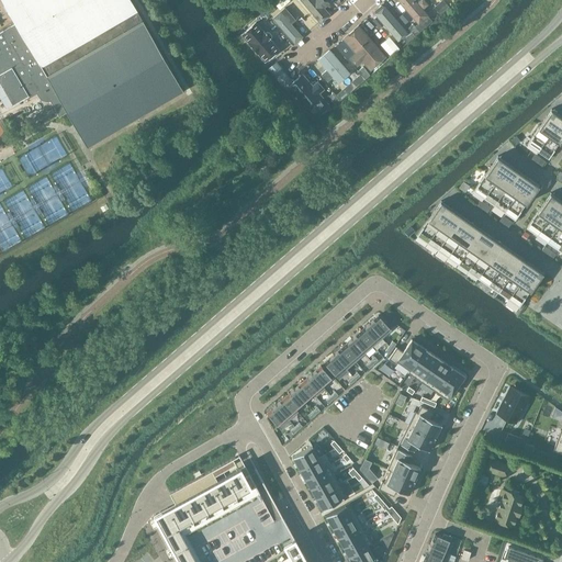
[(74,124),(87,147),(183,91),(138,11),(131,0),(2,0),(15,22),(0,30),(0,83),(12,105),(37,91),(38,92),(41,96),(43,98),(45,99),(48,99),(51,99),(62,116),(67,113),(74,124)]
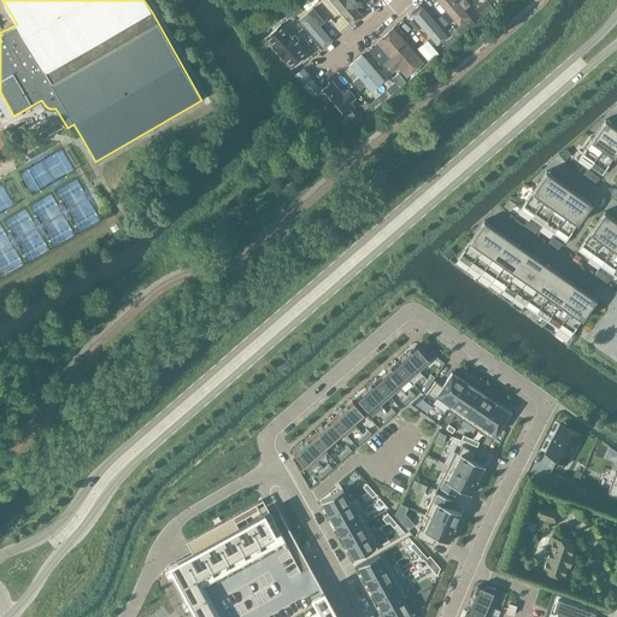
[(365,16),(351,0),(329,0),(336,9),(344,17),(352,27),(365,16)]
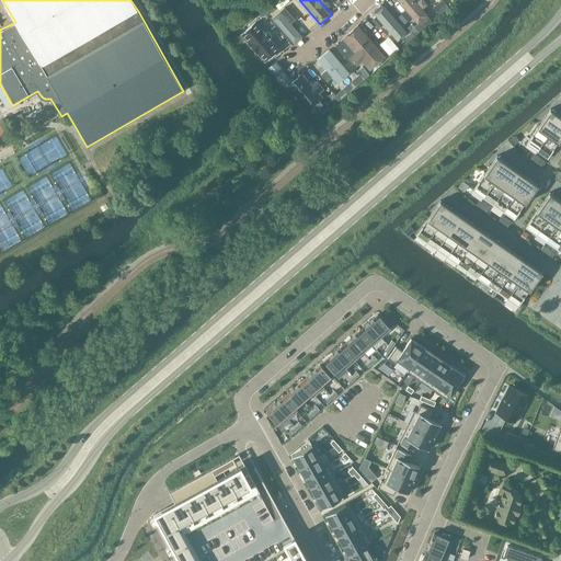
[(397,0),(416,22),(425,14),(413,0),(397,0)]
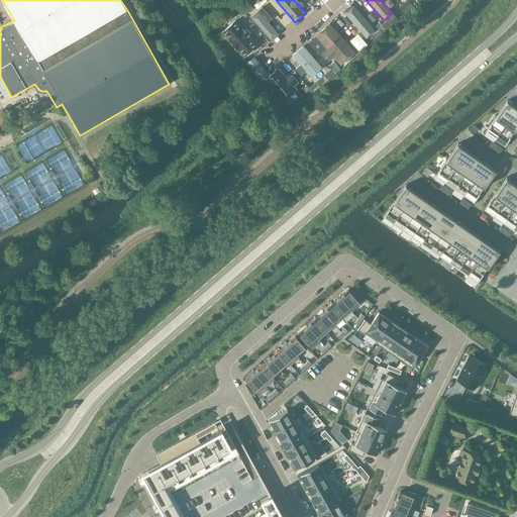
[(407,0),(399,7),(404,13),(405,14),(413,7),(407,0)]
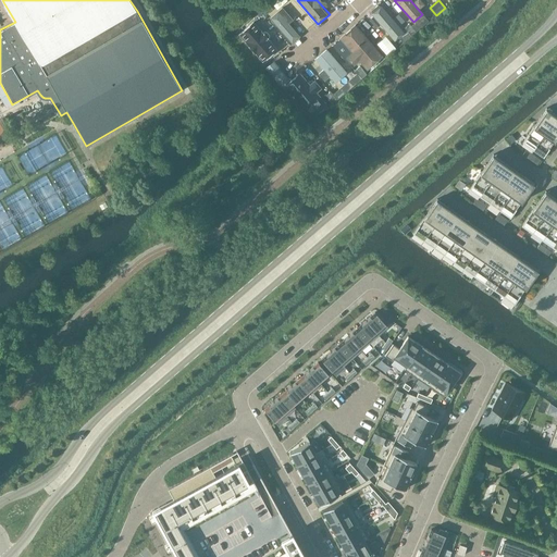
[(269,4),(260,11),(264,16),(273,9),(269,4)]
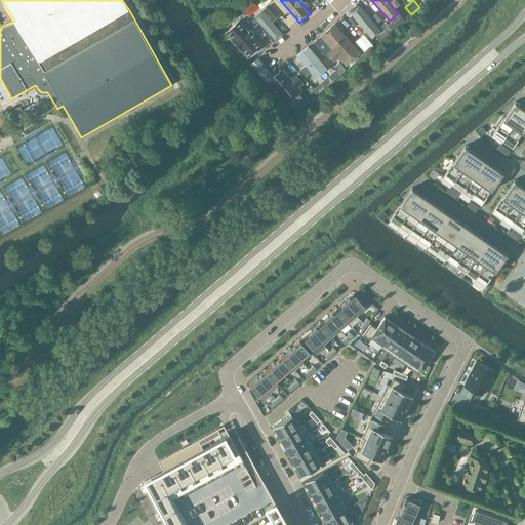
[(349,12),(369,36),(378,28),(358,4),(349,12)]
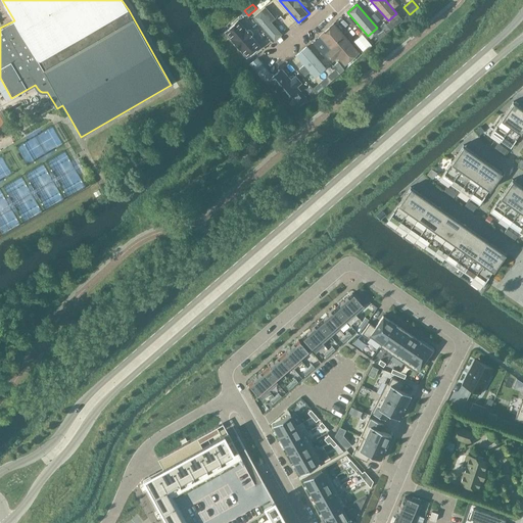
[(263,5),(250,15),(272,40),(280,33),(269,21),(273,17),(263,5)]
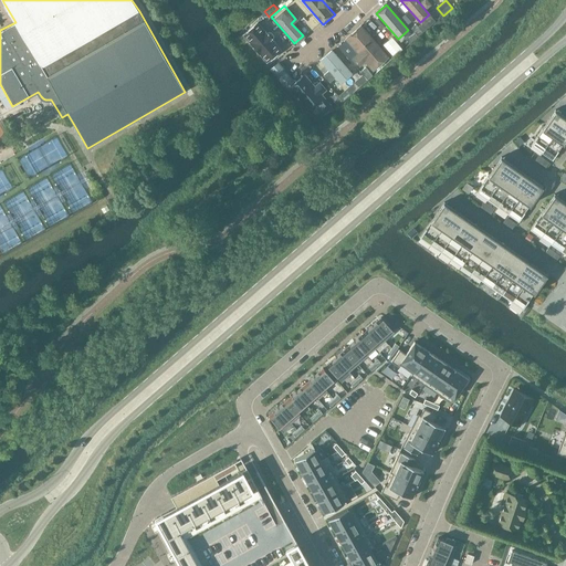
[(408,11),(401,17),(408,24),(415,18),(408,11)]
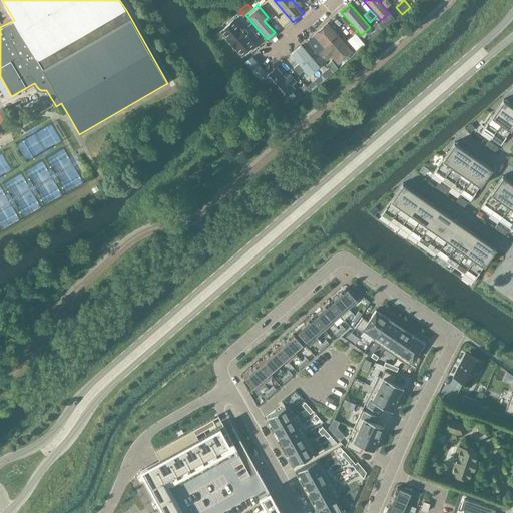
[(372,25),(375,28),(379,33),(384,29),(383,29),(377,22),(373,25),(372,25)]
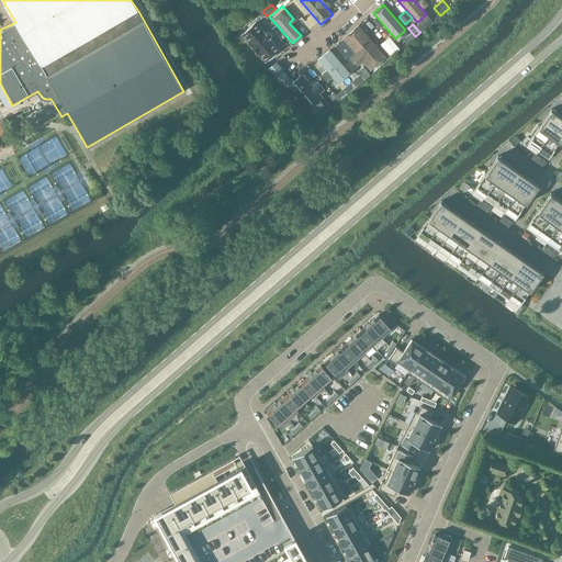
[(360,58),(367,66),(380,54),(355,25),(343,36),(355,49),(349,54),(357,62),(360,58)]
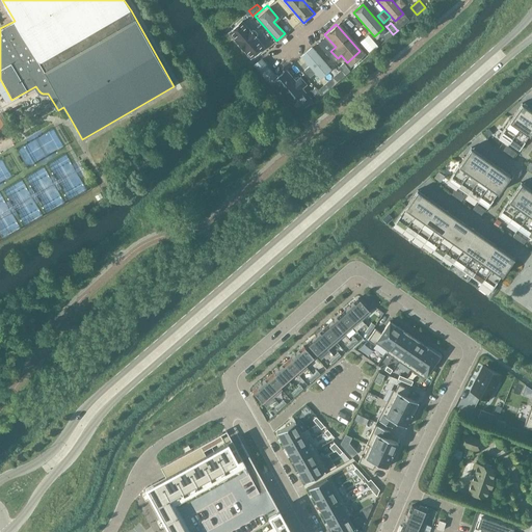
[(262,53),(243,26),(233,33),(251,60),(262,53)]
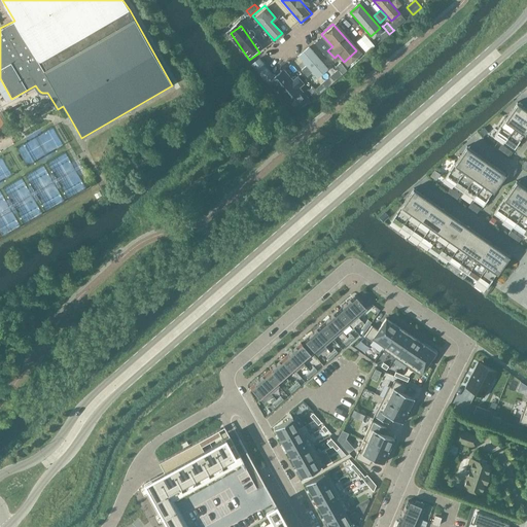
[(389,34),(385,29),(377,36),(381,40),(381,41),(389,34)]
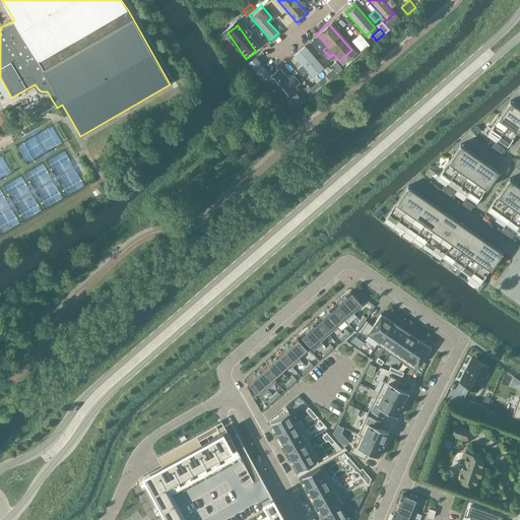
[(360,35),(351,42),(362,53),(370,47),(360,35)]
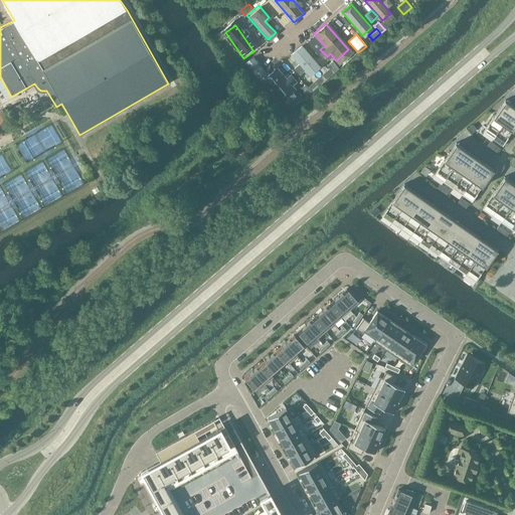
[(302,43),(290,54),(309,76),(321,66),(302,43)]
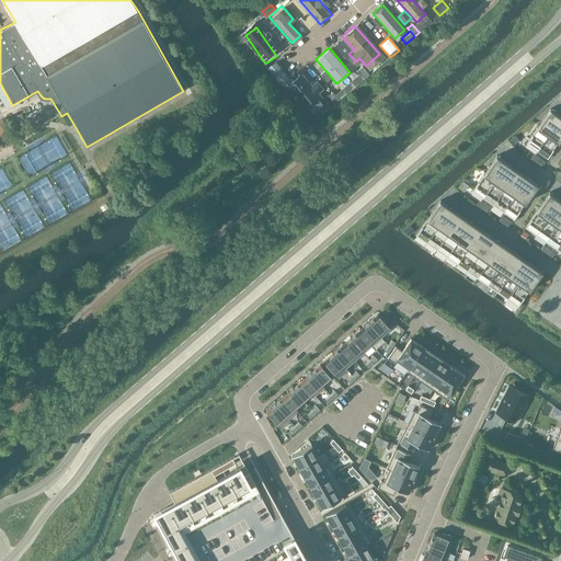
[(369,75),(363,67),(357,71),(365,79),(369,75)]
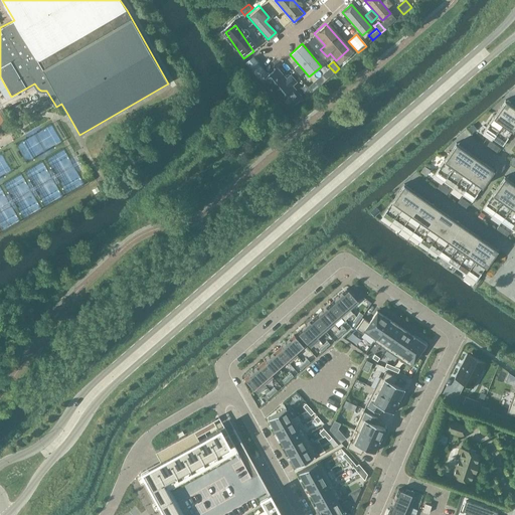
[(275,94),(286,107),(295,100),(301,95),(295,89),(275,65),(261,77),(275,94)]
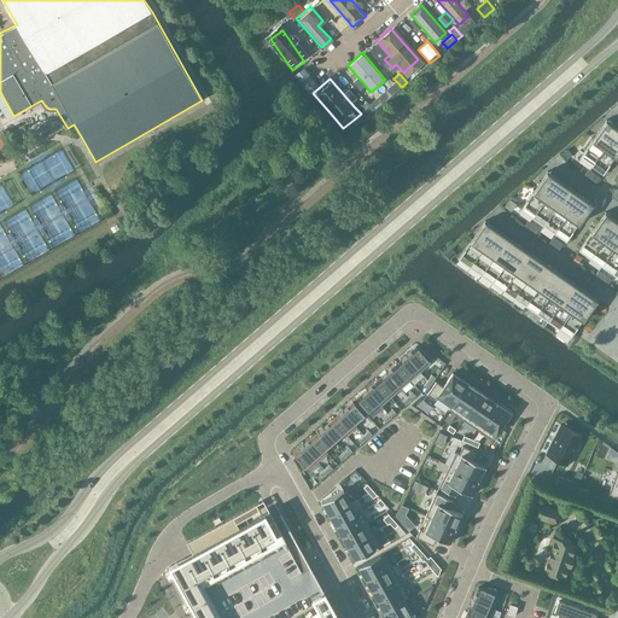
[(379,98),(369,105),(374,111),(384,103),(383,103),(379,98)]
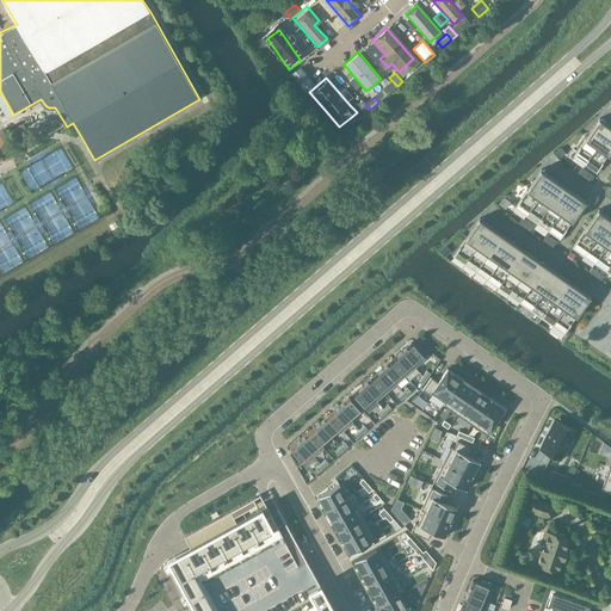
[(370,110),(365,104),(362,100),(357,105),(364,115),(370,110)]
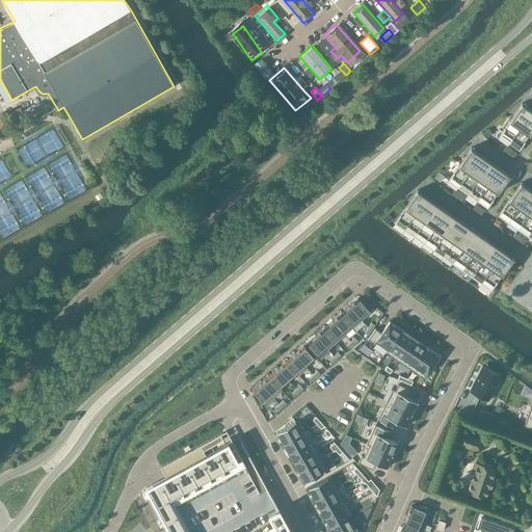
[(520,151),(531,132),(531,110),(522,103),(499,136),(520,151)]
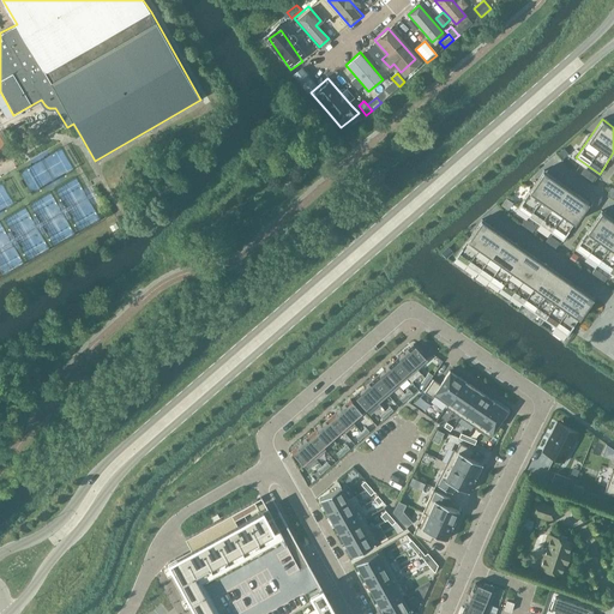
[(566,186),(543,170),(517,209),(540,224),(566,186)]
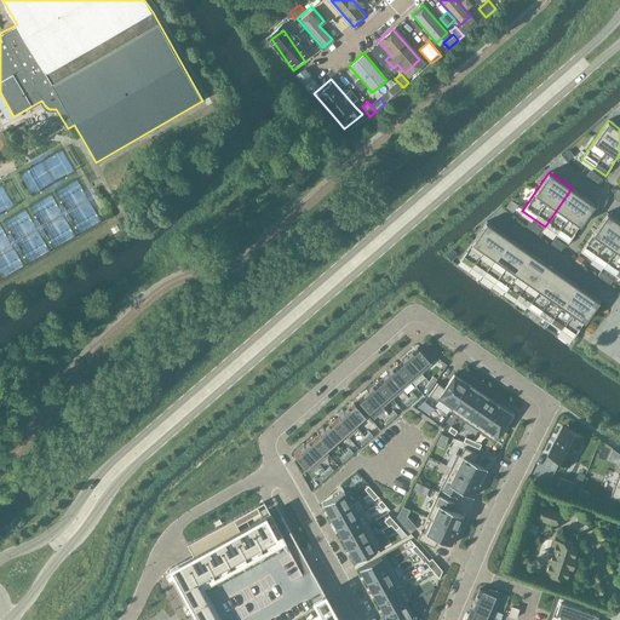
[(596,174),(591,181),(597,184),(602,178),(596,174)]
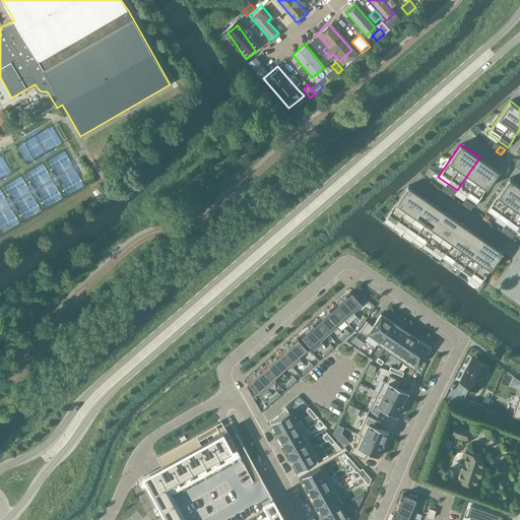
[(499,171),(479,157),(457,190),(476,203),(499,171)]
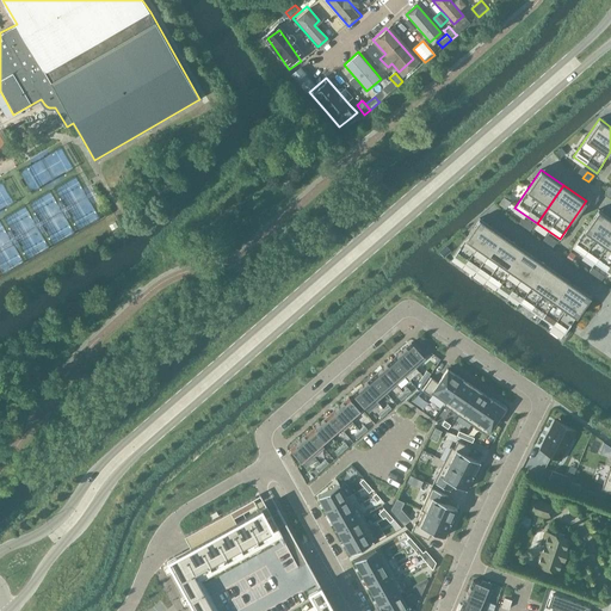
[(610,240),(610,217),(599,210),(572,248),(594,264),(610,240)]
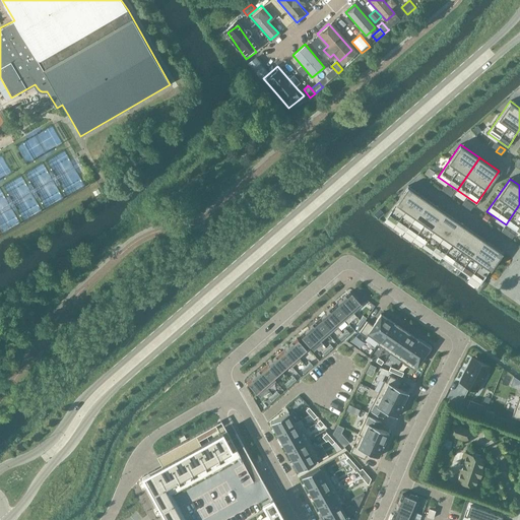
[(404,232),(428,199),(408,186),(386,218),(404,232)]
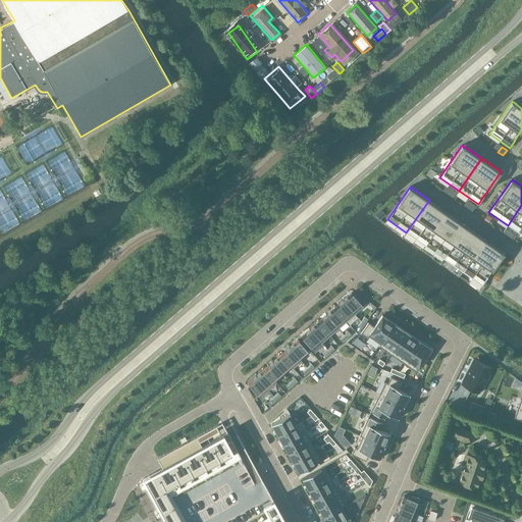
[(451,189),(447,194),(453,198),(456,193),(451,189)]
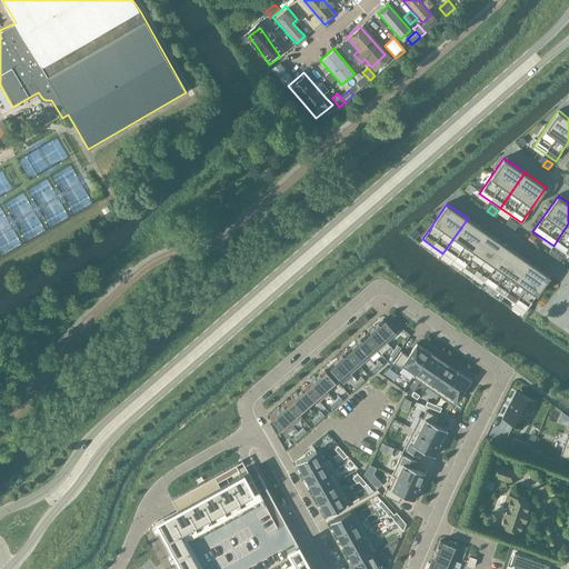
[(488,232),(468,218),(442,253),(463,268),(488,232)]
